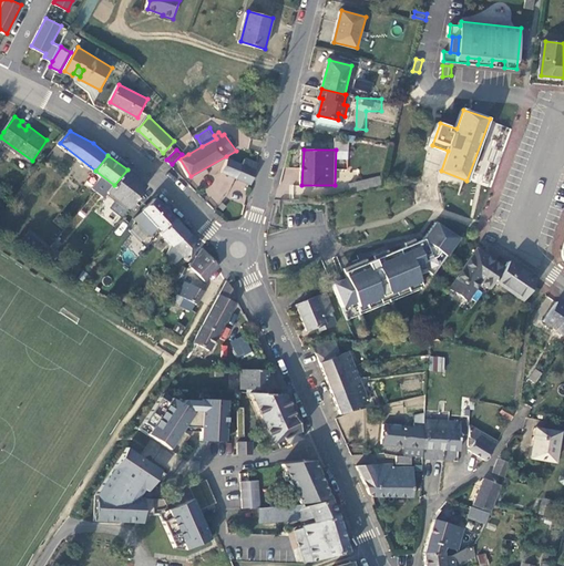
[(224,171),(239,177),(245,165),(245,164),(231,157),(224,171)]
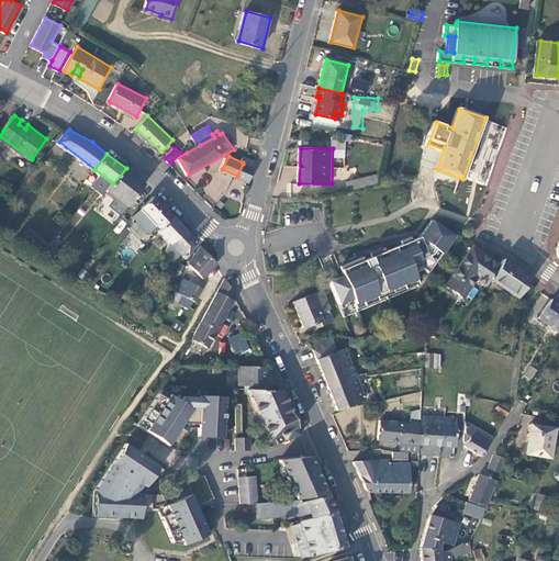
[(256,161),(245,157),(243,163),(243,164),(255,168),(256,161)]
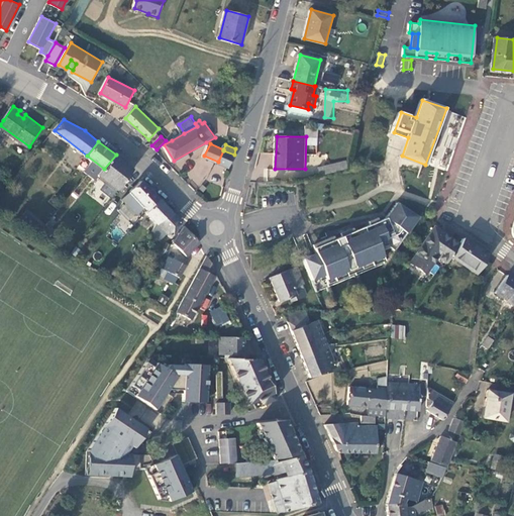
[(223,150),(218,162),(230,168),(234,155),(223,150)]
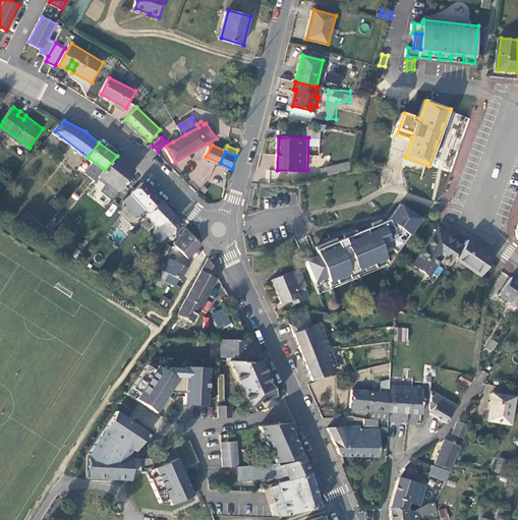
[(100,176),(120,191),(122,188),(130,178),(136,170),(117,156),(105,170),(100,176)]
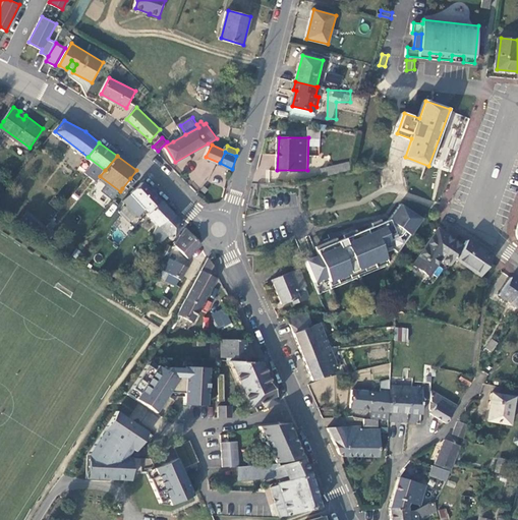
[(324,168),(325,176),(353,169),(351,161),(324,168)]
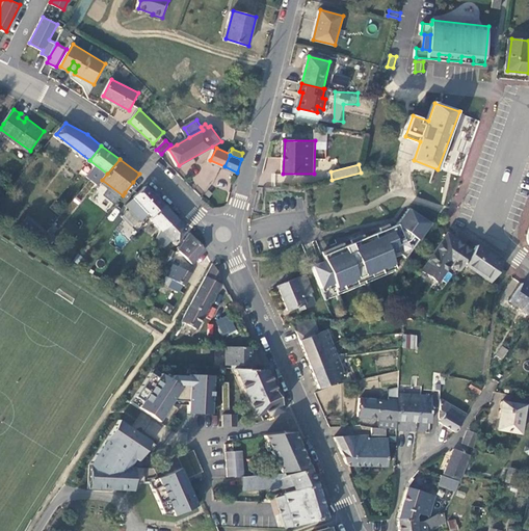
[(219,177),(217,183),(227,187),(230,182),(219,177)]
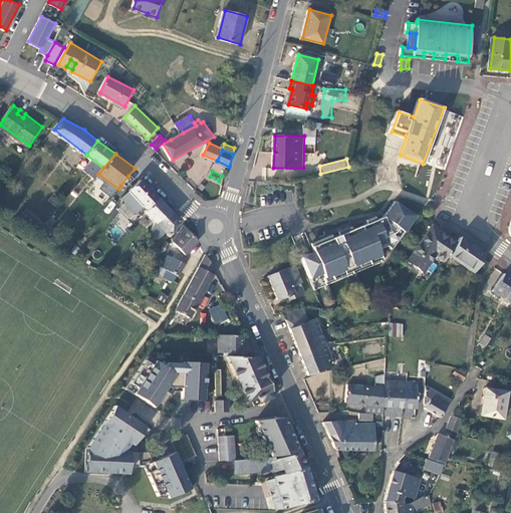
[(126,194),(129,192),(136,185),(129,176),(120,186),(126,194)]
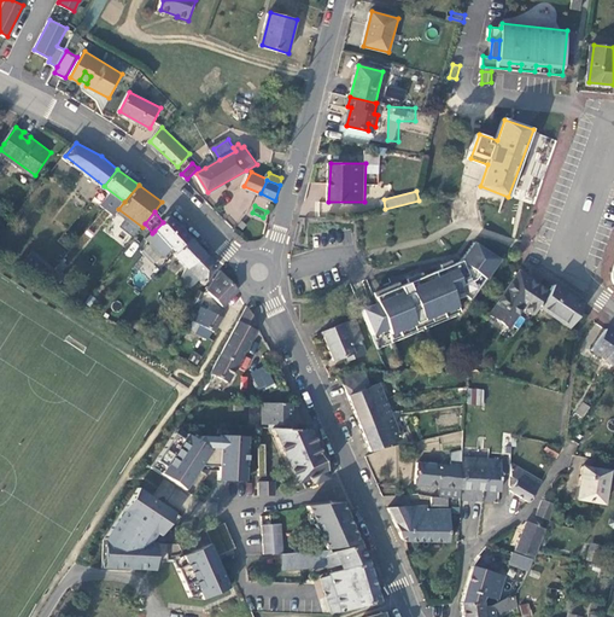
[(189,266),(185,275),(208,254),(170,215),(163,222),(155,231),(164,240),(167,238),(179,251),(177,254),(189,266)]
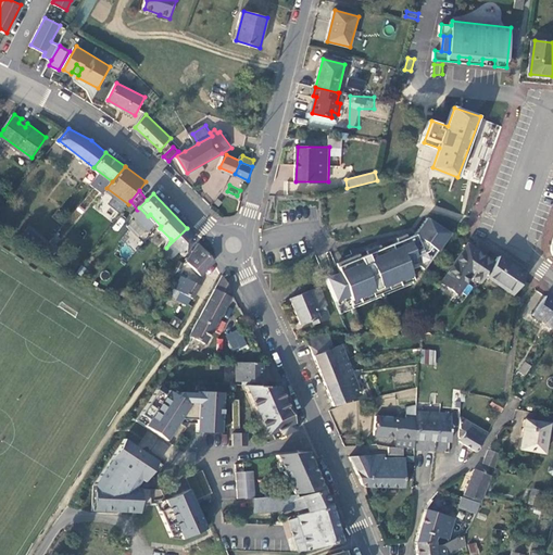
[(452,232),(429,217),(417,235),(339,266),(341,273),(328,278),(337,301),(351,295),(353,300),(413,275),(412,270),(422,266),(426,269),(452,232)]
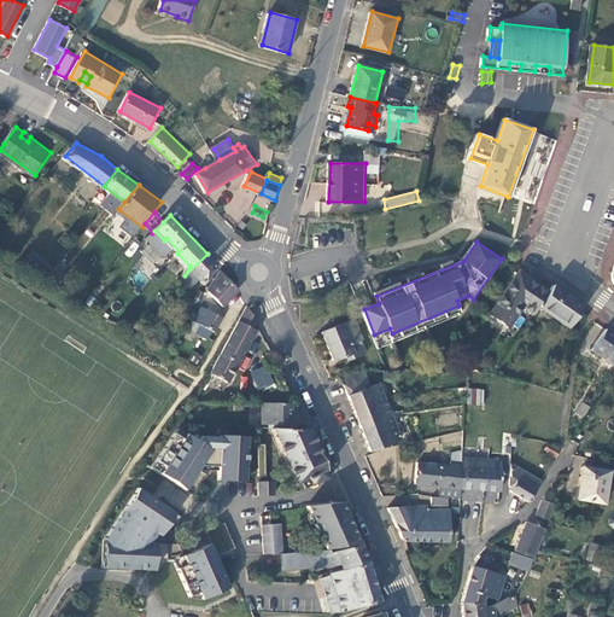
[(208,254),(185,275),(193,286),(200,278),(205,283),(218,265),(208,254)]
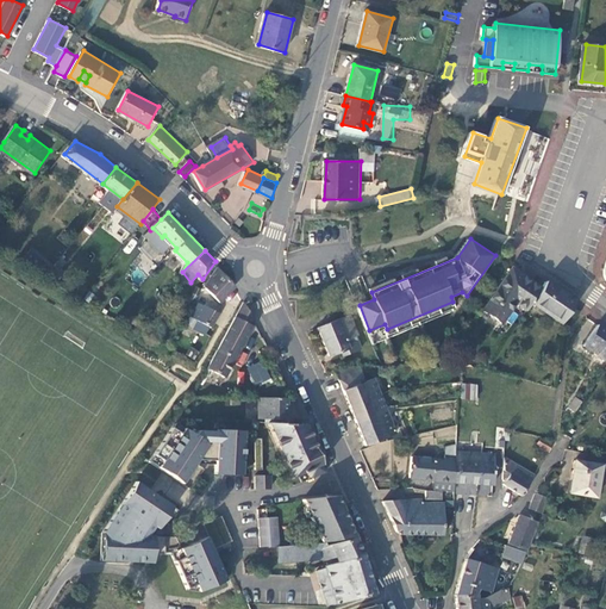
[(25,260),(48,275),(52,268),(29,254),(25,260)]
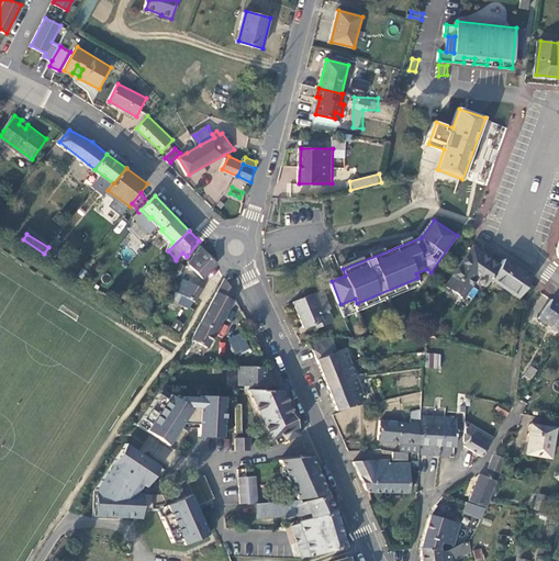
[(48,247),(44,254),(54,260),(62,249),(54,242),(48,247)]
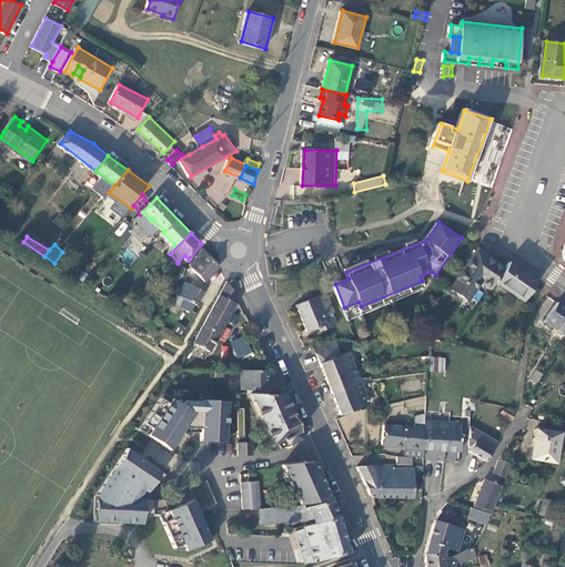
[(208,281),(221,266),(204,249),(193,264),(190,270),(195,273),(198,270),(208,281)]
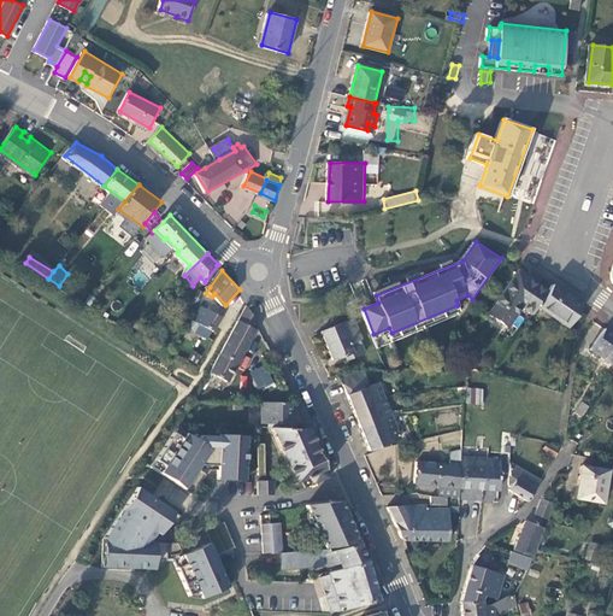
[(540,306),(550,291),(519,271),(491,314),(510,327),(524,305),(535,314),(540,306)]
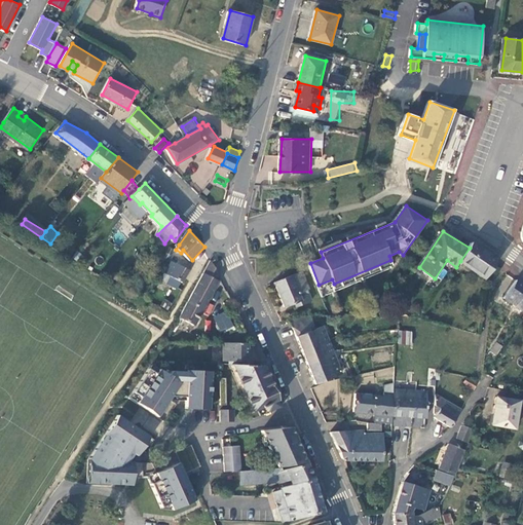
[(498,259),(474,241),(470,248),(460,261),(486,278),(495,264),(498,259)]
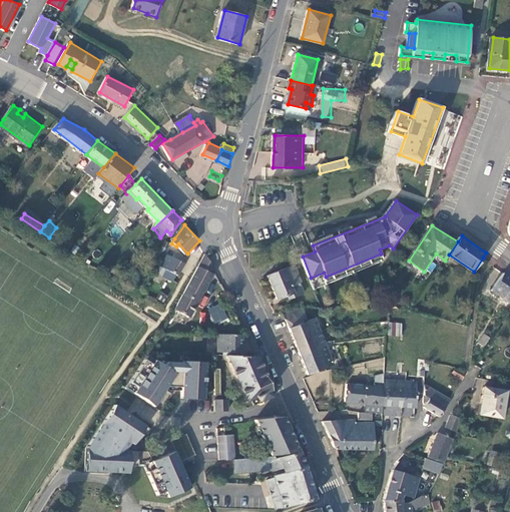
[(167,252),(158,270),(166,274),(165,276),(174,281),(178,274),(180,275),(186,263),(183,261),(186,256),(177,250),(174,256),(167,252)]
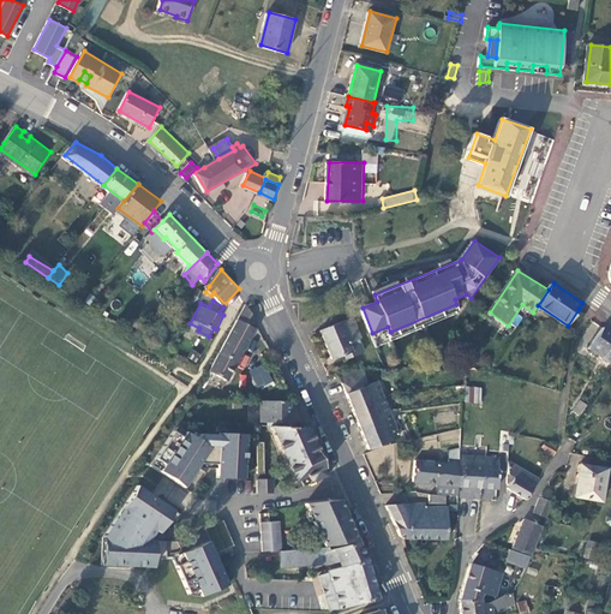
[(258,321),(247,303),(211,371),(228,380),(229,381),(256,329),(255,327),(258,321)]
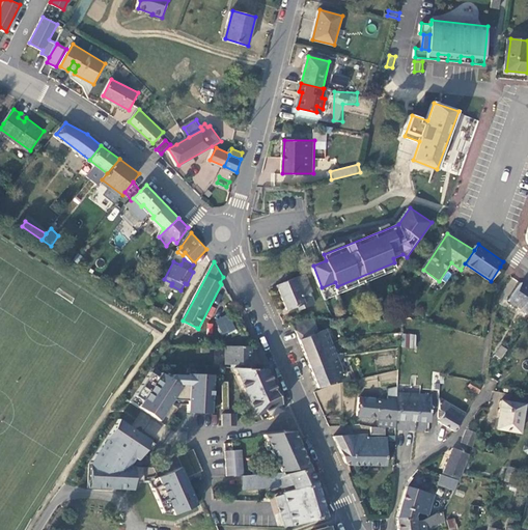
[(306,273),(296,278),(307,306),(316,302),(312,291),(314,290),(306,273)]
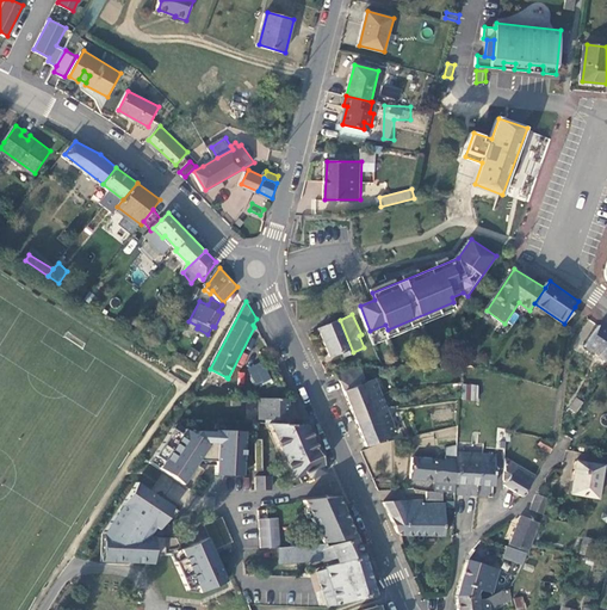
[(353,352),(340,320),(320,328),(332,356),(350,349),(351,353),(353,352)]
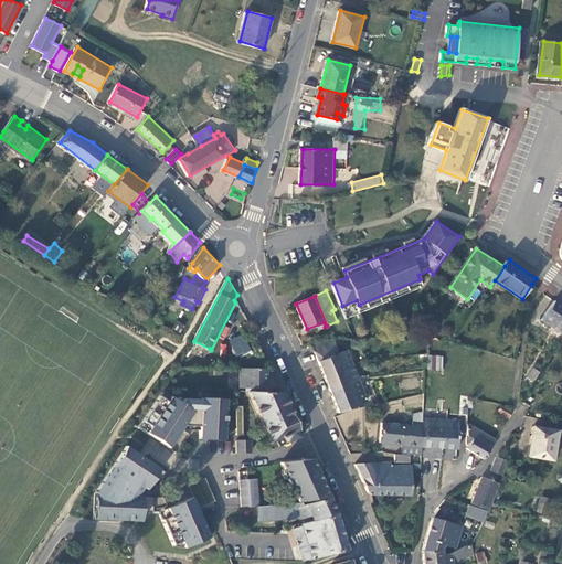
[(561,304),(557,300),(543,319),(561,331),(561,304)]
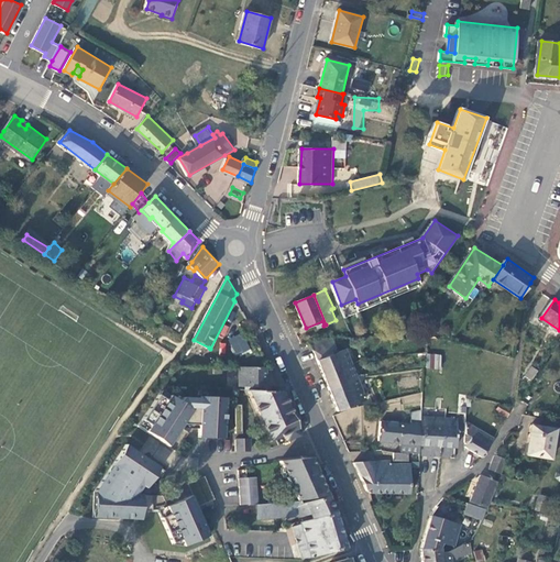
[(245,331),(231,338),(239,355),(253,349),(245,331)]
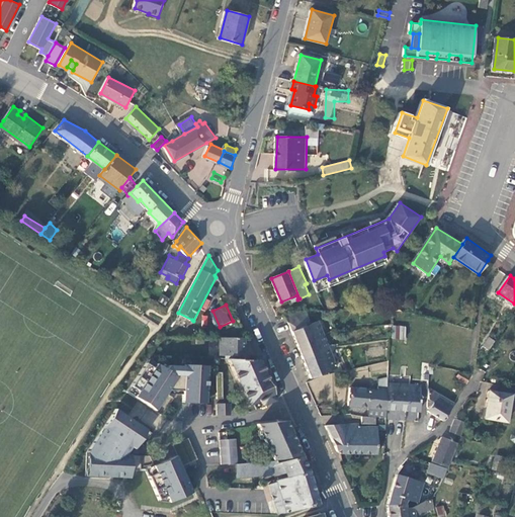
[(304,355),(330,345),(320,321),(312,323),(307,311),(287,315),(304,355)]
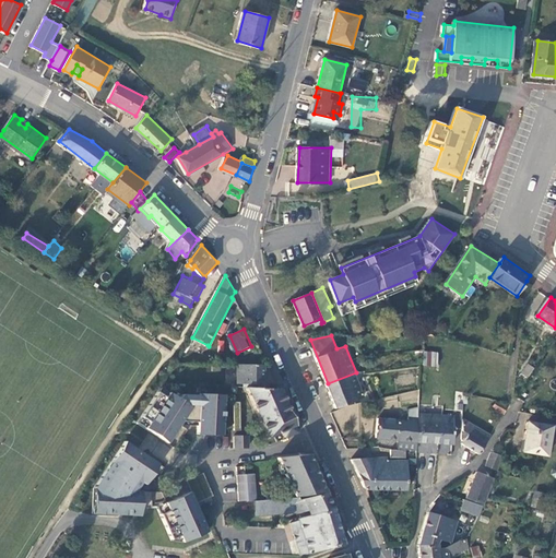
[(208,345),(192,337),(180,358),(187,361),(193,348),(203,354),(208,345)]
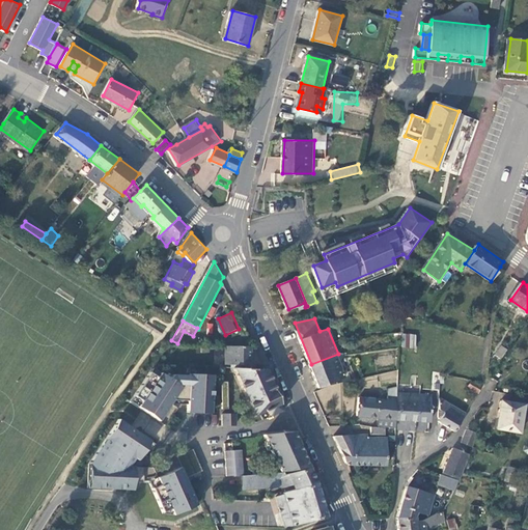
[(407,332),(405,346),(418,347),(419,334),(407,332)]
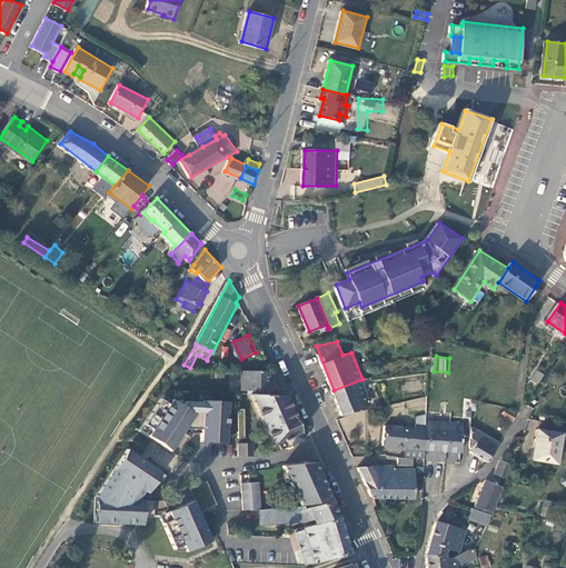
[(270,390),(271,371),(244,370),(244,390),(270,390)]
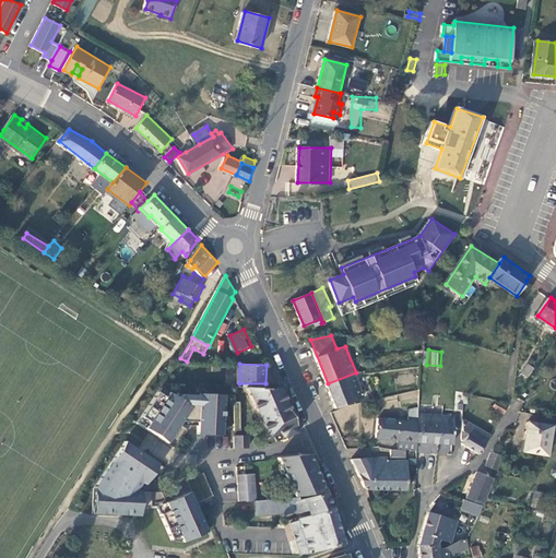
[(530,377),(535,367),(530,364),(523,372),(530,377)]
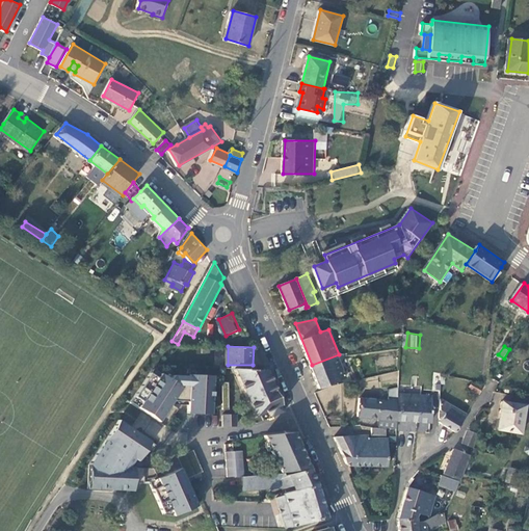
[(348,376),(339,354),(312,365),(321,388),(348,376)]
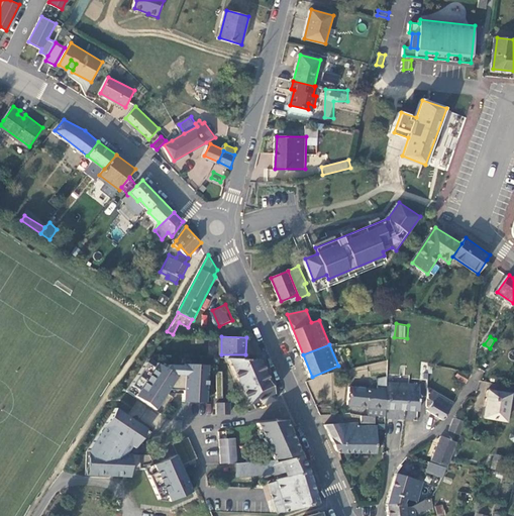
[(279,399),(262,359),(229,357),(231,363),(249,404),(263,399),(266,405),(279,399)]
